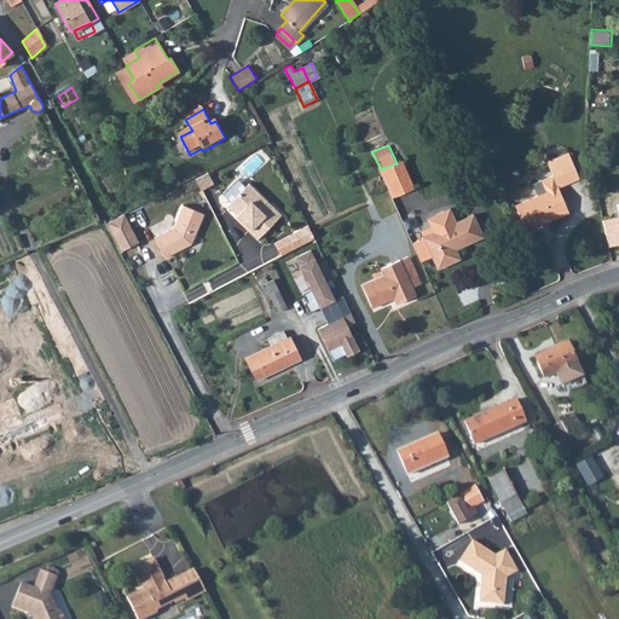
[(559,187),(579,180),(570,155),(549,162),(554,175),(533,184),(537,196),(519,203),(528,231),(542,226),(541,223),(567,213),(559,187)]
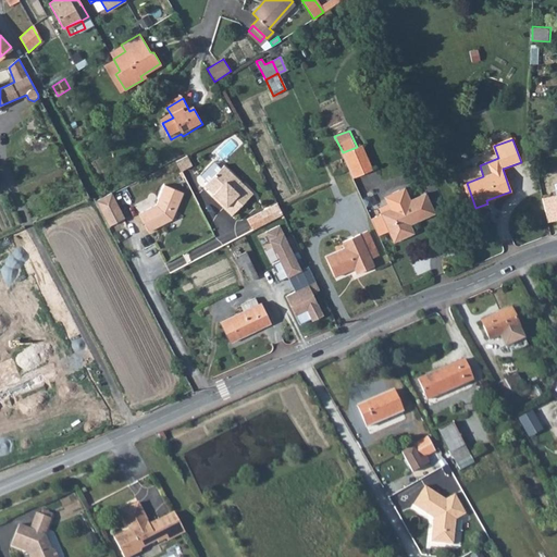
[(355,177),(372,170),(361,145),(357,147),(343,152),(355,177)]
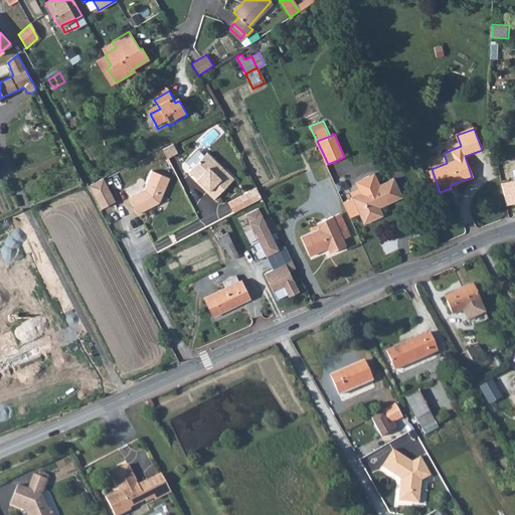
[(162,148),(168,158),(176,153),(171,143),(162,148)]
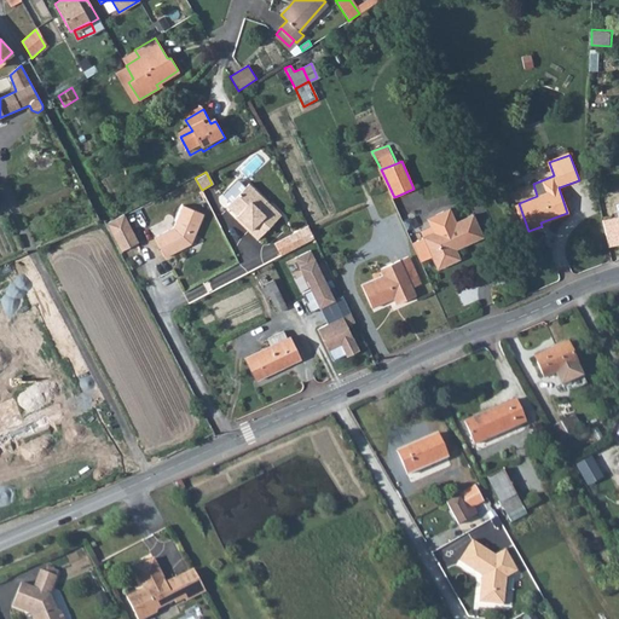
[(225,204),(235,214),(249,229),(247,231),(256,239),(279,214),(248,183),(225,204)]
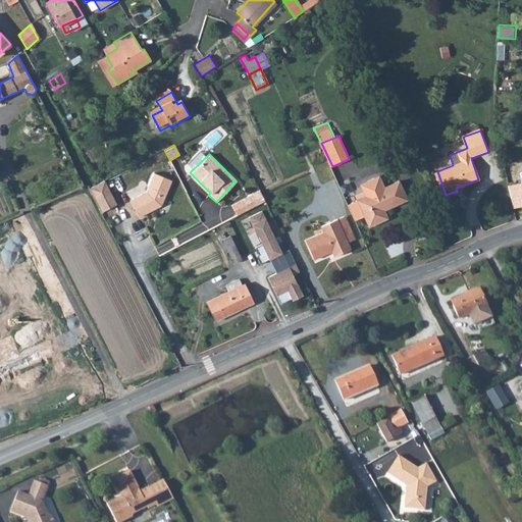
[(135,172),(150,165),(148,161),(133,168),(135,172)]
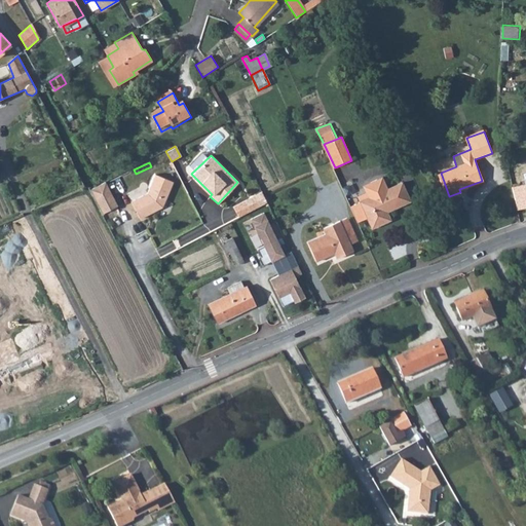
[(176,188),(161,176),(146,191),(129,200),(139,218),(160,207),(176,188)]
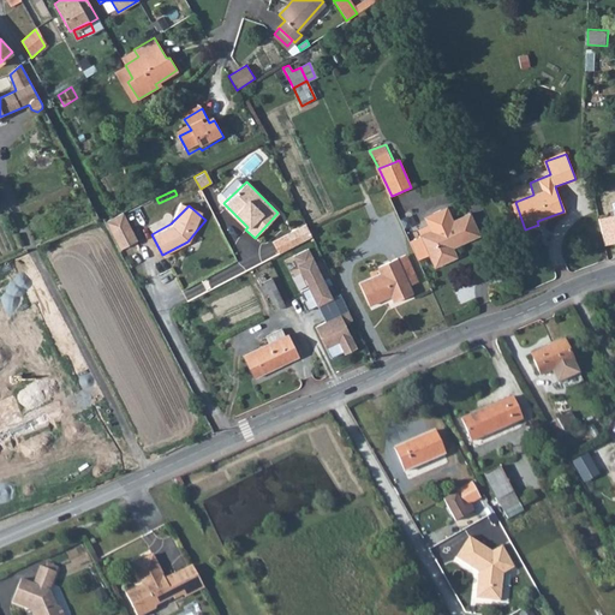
[(106,221),(120,250),(137,240),(123,213),(106,221)]
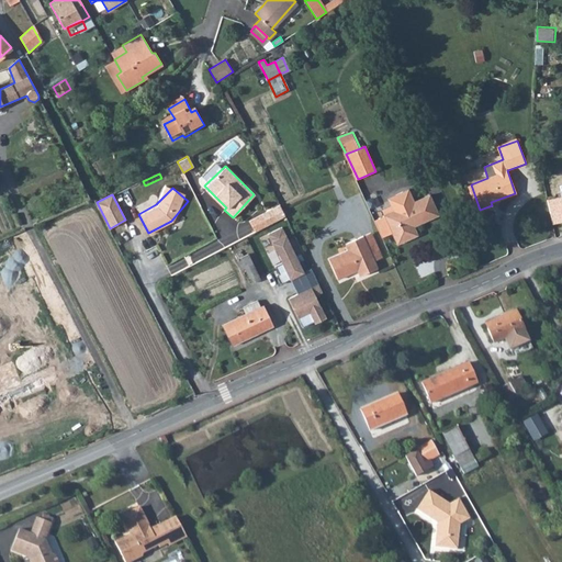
[(226,208),(213,194),(212,197),(224,210),(226,208)]
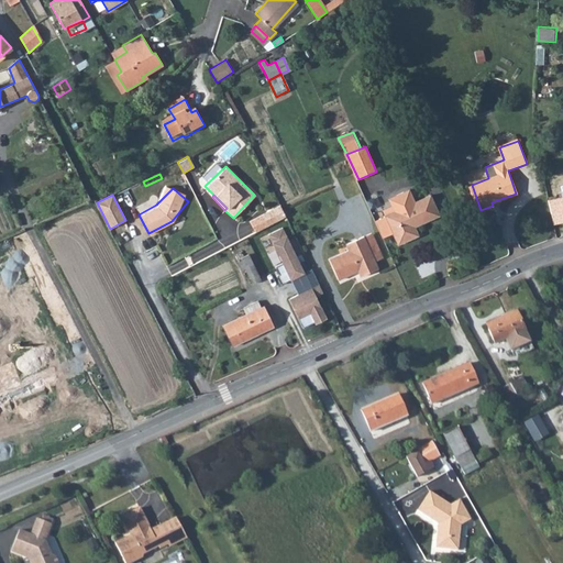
[(440,216),(431,196),(386,214),(398,243),(418,235),(415,227),(440,216)]
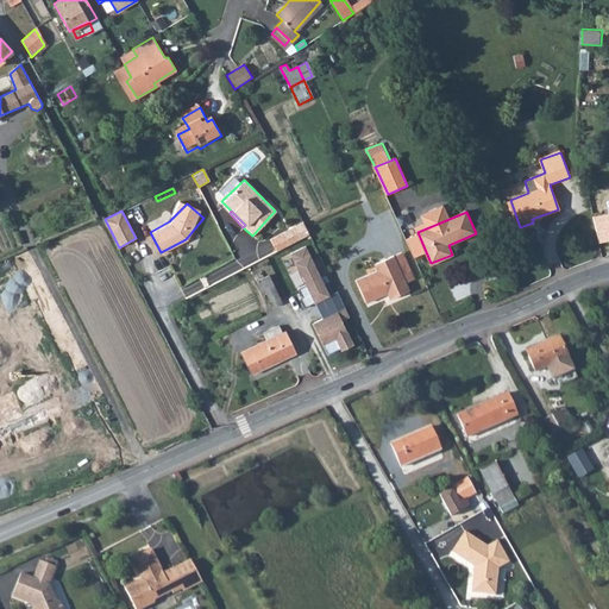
[(276,252),(309,236),(303,223),(270,240),(276,252)]
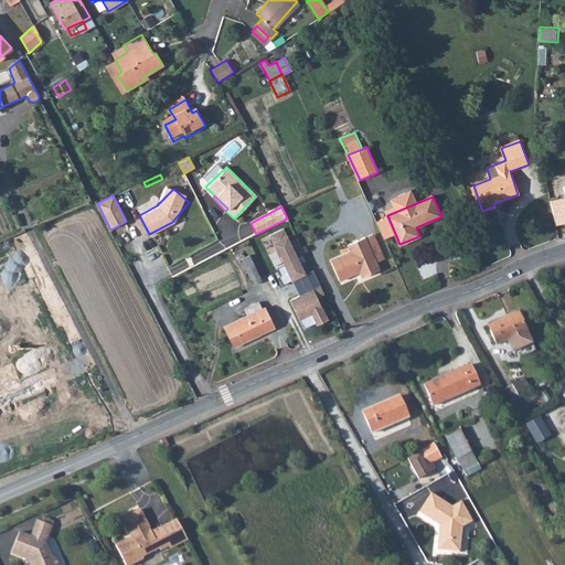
[(281,286),(306,275),(283,230),(269,236),(283,265),(276,268),(279,276),(277,277),(281,286)]
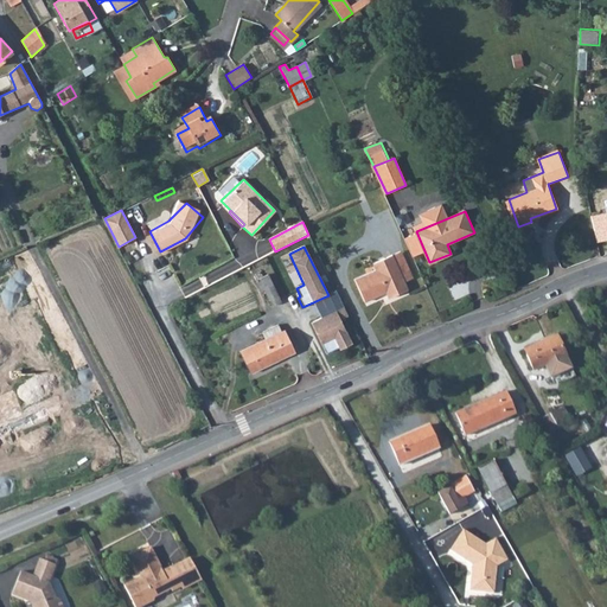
[(402,251),(393,255),(404,282),(413,279),(402,251)]
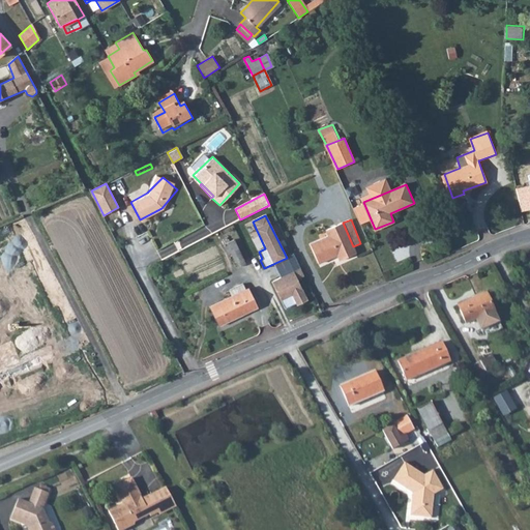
[(353,246),(343,223),(326,230),(328,235),(311,242),(319,262),(336,255),(339,260),(356,253),(353,246)]
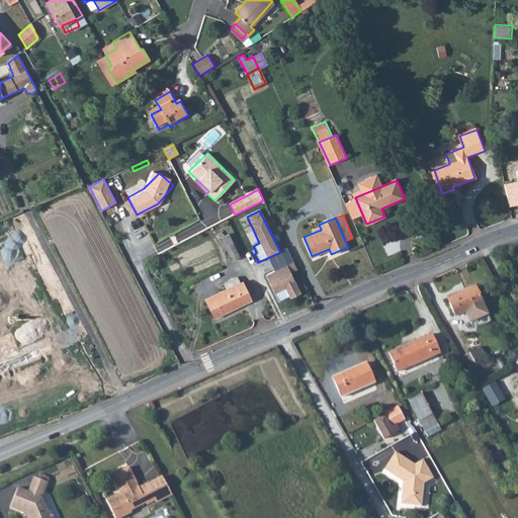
[(171,235),(175,243),(204,228),(200,220),(171,235)]
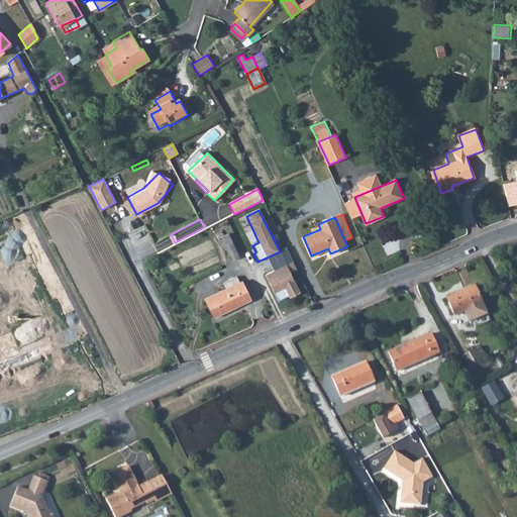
[(232,260),(239,257),(232,242),(215,250),(219,259),(230,254),(232,260)]
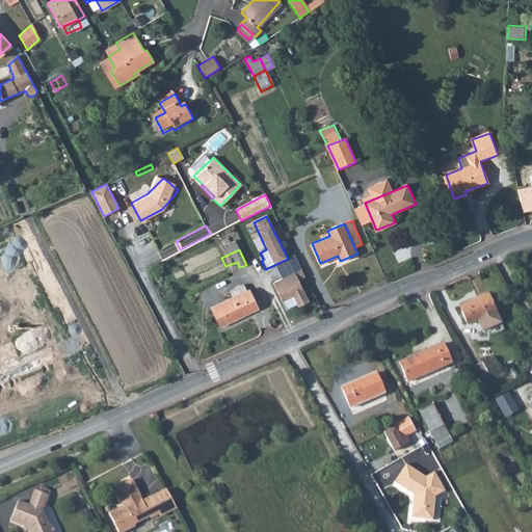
[(306,277),(301,269),(276,282),(283,294),(278,296),(286,311),(297,306),(297,307),(309,301),(298,281),(306,277)]
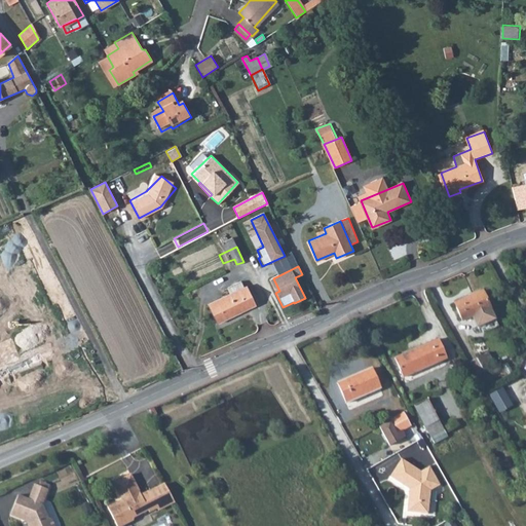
[(279,291),(273,278),(269,280),(275,293),(279,291)]
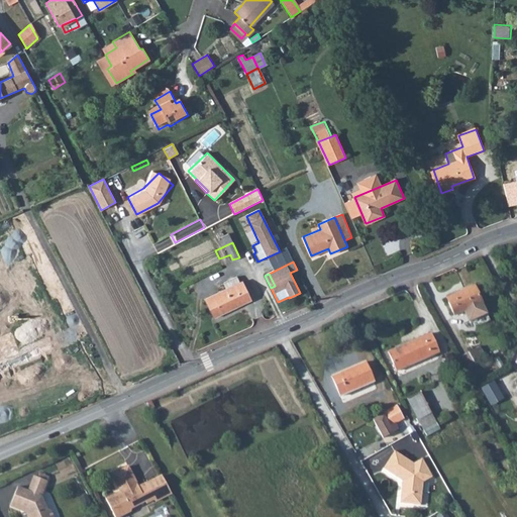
[(213,319),(251,301),(242,281),(204,299),(213,319)]
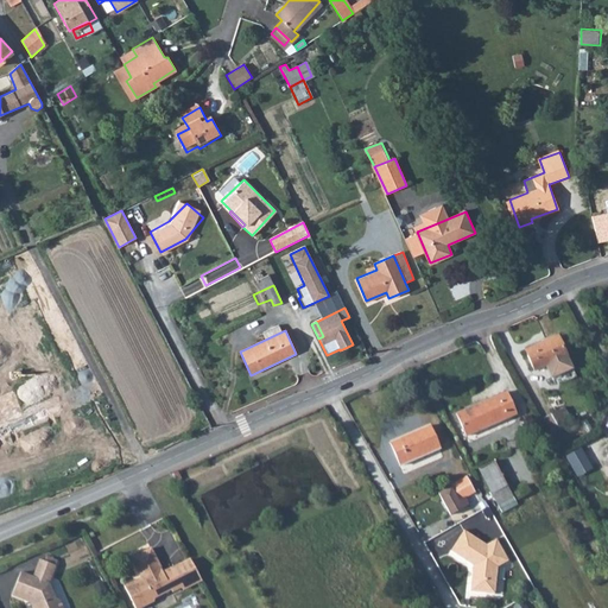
[(534,372),(568,356),(558,336),(526,350),(534,372)]
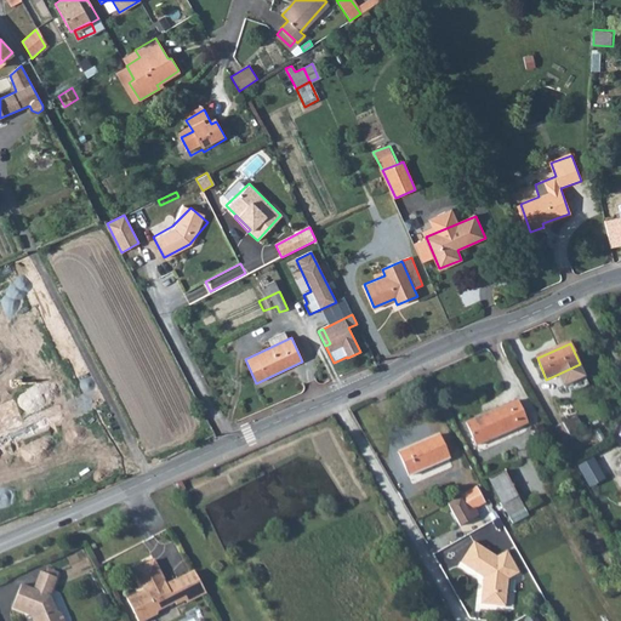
[(527,425),(517,402),(467,423),(477,446),(527,425)]
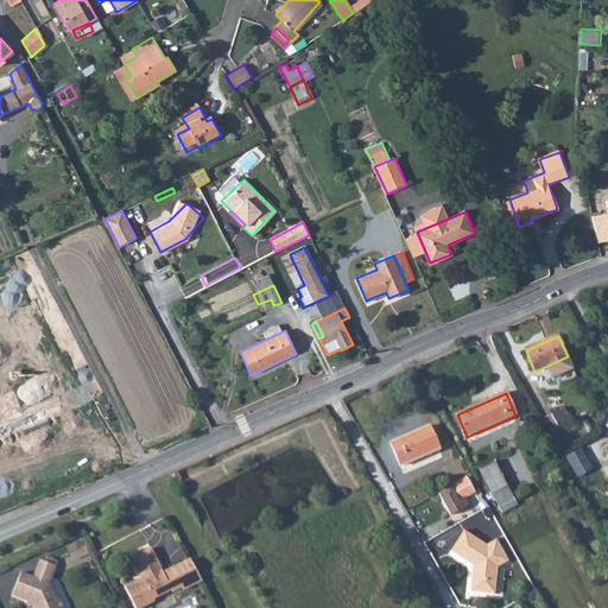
[(564,404),(542,417),(549,430),(558,424),(557,422),(570,415),(564,404)]
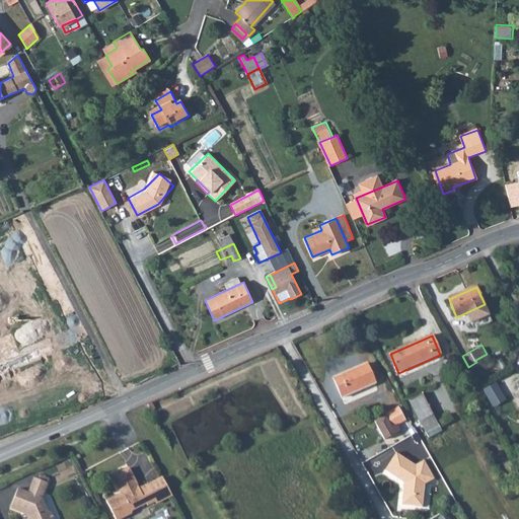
[(374,383),(366,365),(332,379),(342,397),(374,383)]
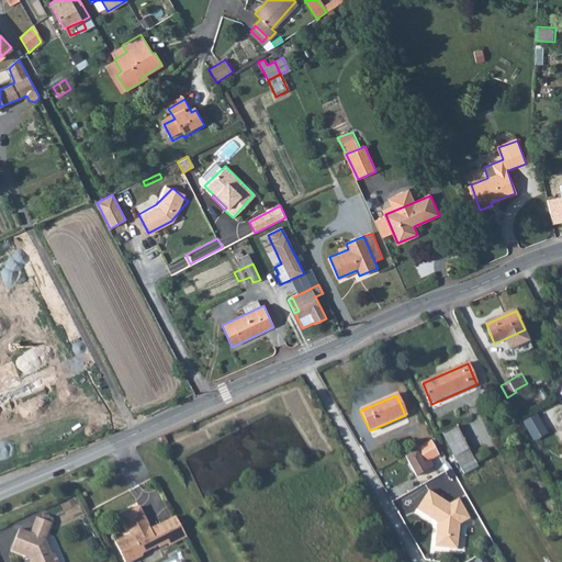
[(523,420),(535,440),(549,431),(537,413),(523,420)]
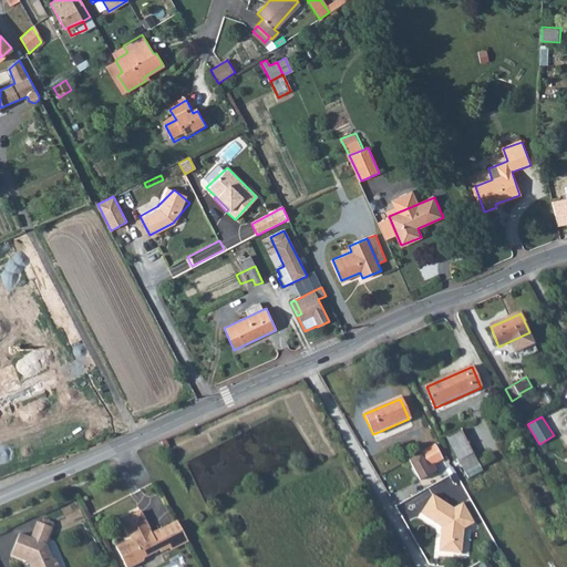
[(465,471),(478,463),(461,431),(447,439),(465,471)]
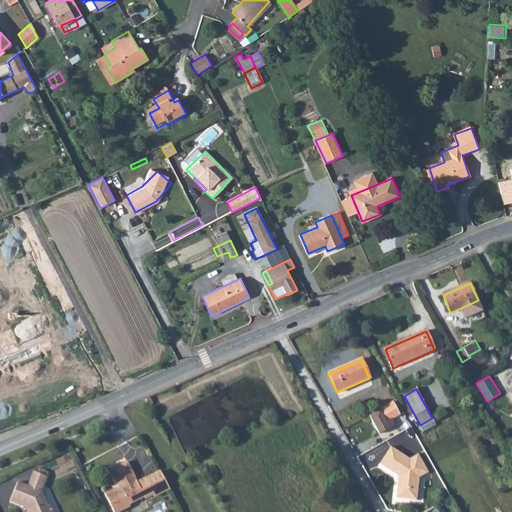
[(386,421),(400,413),(393,402),(380,409),(386,421)]
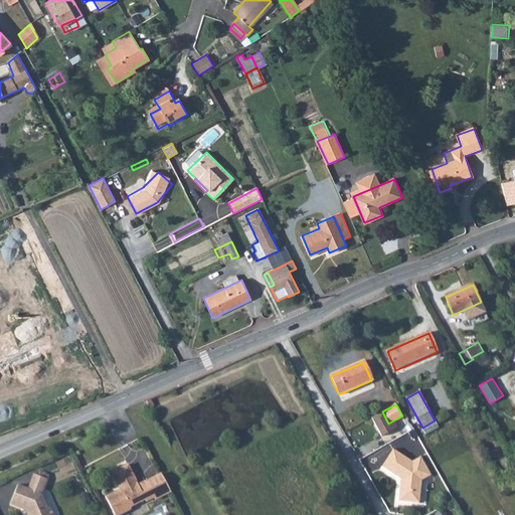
[(392,431),(382,411),(370,418),(380,437),(392,431)]
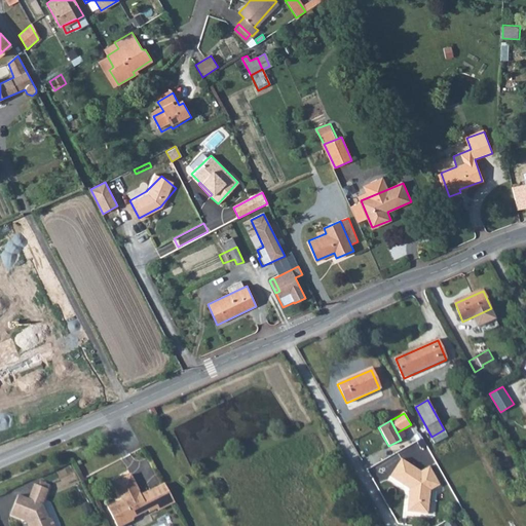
[(415,431),(411,424),(397,433),(401,440),(415,431)]
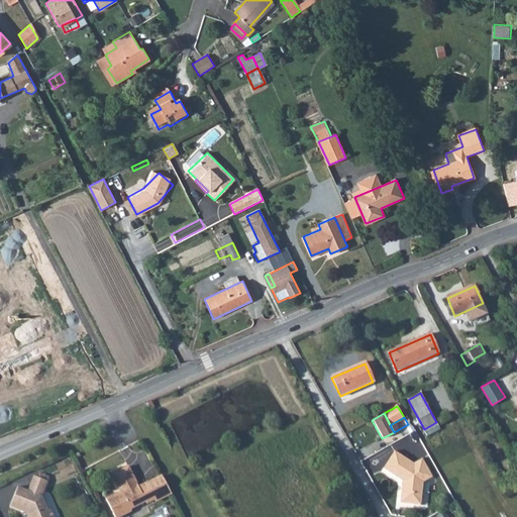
[(440,429),(436,422),(424,429),(428,436),(440,429)]
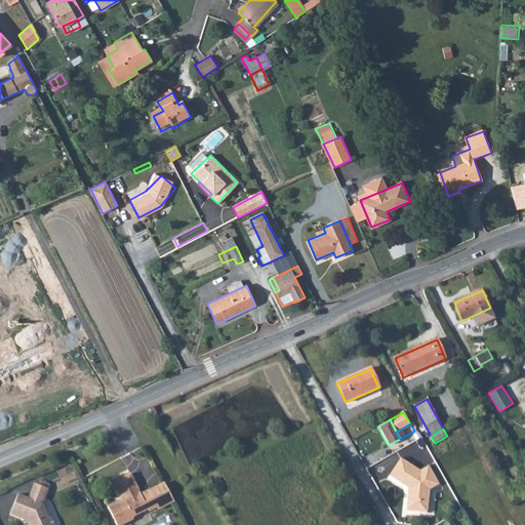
[(432,487),(438,483),(428,466),(420,469),(401,458),(392,476),(410,487),(411,510),(432,510),(432,487)]
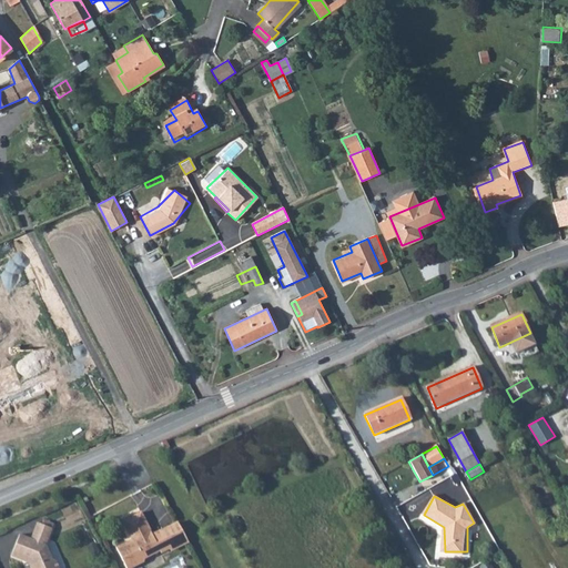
[(186,539),(178,525),(152,537),(140,513),(122,521),(132,541),(129,544),(127,543),(115,547),(125,567),(133,567),(143,564),(144,560),(160,553),(161,555),(170,550),(168,547),(186,539)]
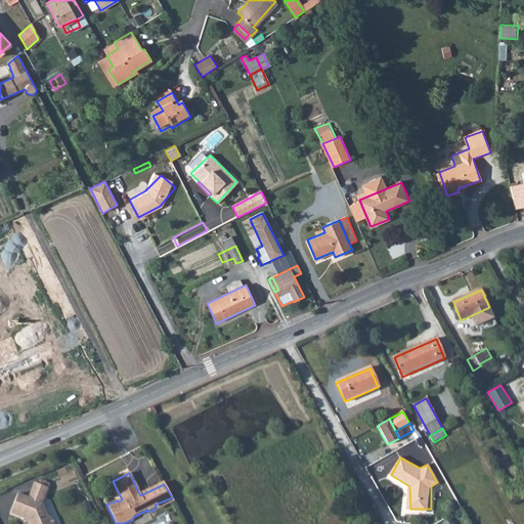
[(39,480),(37,485),(51,490),(53,486),(39,480)]
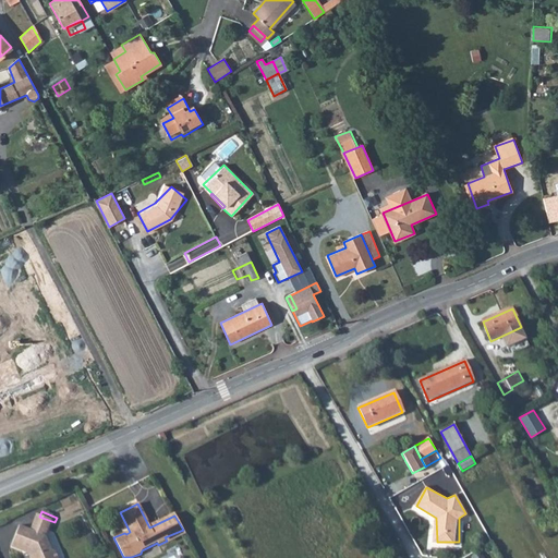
[(47,538),(48,536),(55,522),(39,517),(35,514),(28,531),(17,526),(9,547),(26,555),(27,557),(57,557),(56,555),(52,553),(47,538)]
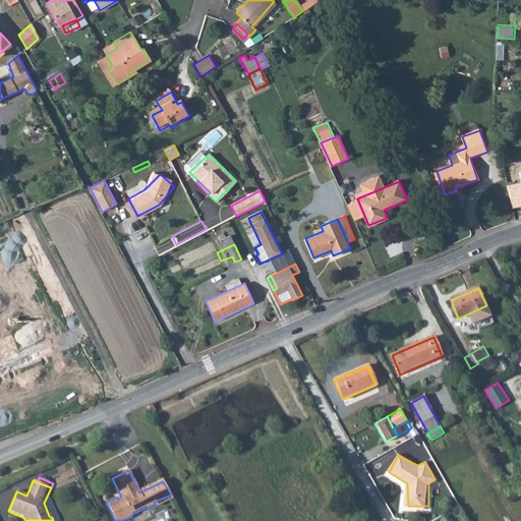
[(91,510),(87,501),(79,504),(84,513),(91,510)]
